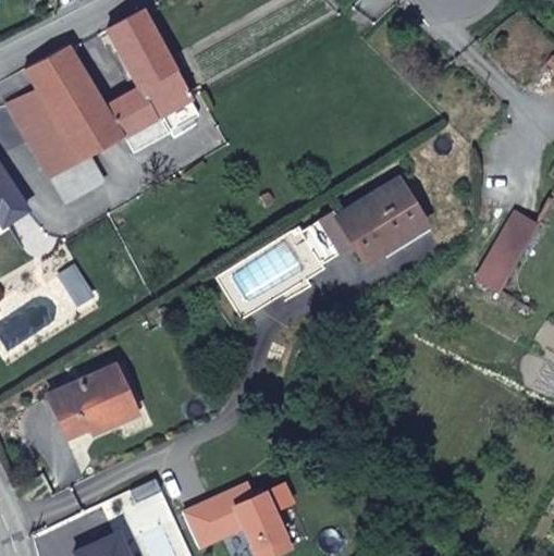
[(140,85),(107,103),(125,135),(130,132),(157,115),(193,97),(145,9),(110,28),(140,85)]
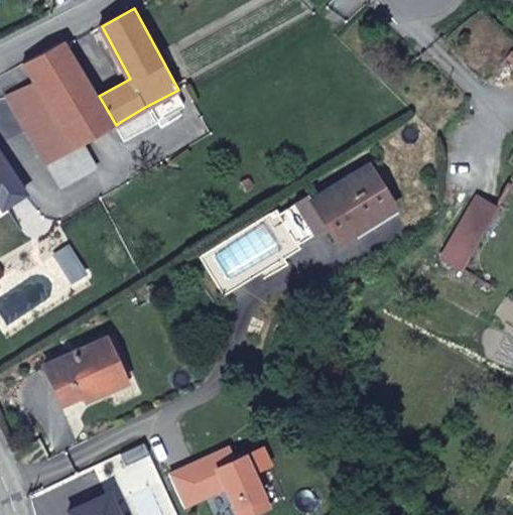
[(99,96),(69,43),(67,40),(25,61),(35,81),(10,94),(49,162),(86,142),(116,125),(99,96)]
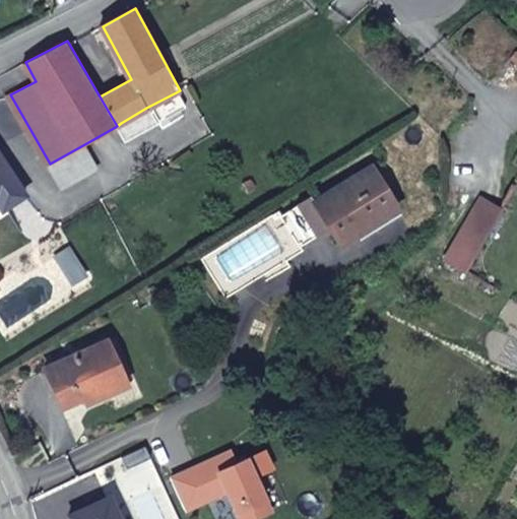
[(146,108),(121,123),(129,138),(188,106),(180,90),(146,108)]
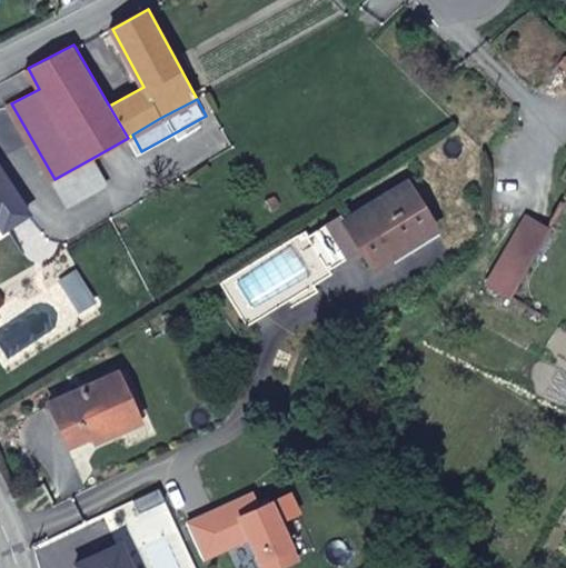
[(108,182),(95,157),(55,179),(69,206),(108,182)]
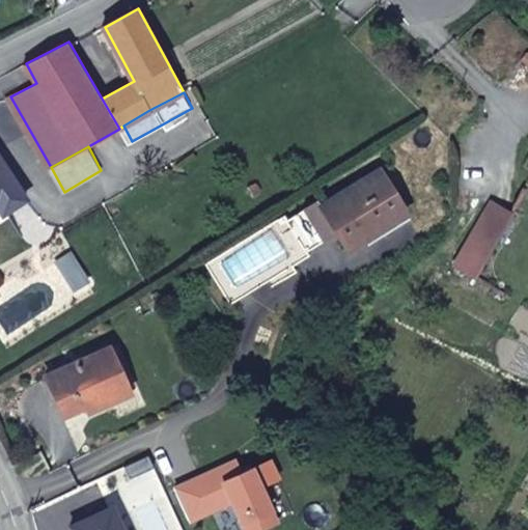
[(27,197),(7,166),(0,155),(0,203),(6,212),(27,197)]
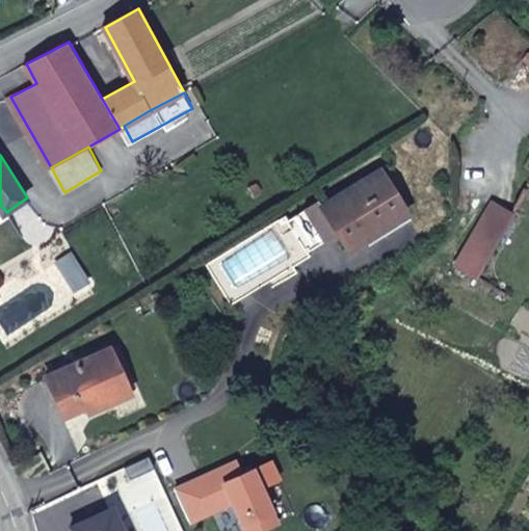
[(339,232),(349,249),(384,229),(379,222),(406,206),(384,168),(324,205),(321,201),(291,218),(288,214),(209,261),(233,301),(280,273),(283,280),(298,270),(295,264),(312,255),(310,249),(339,232)]
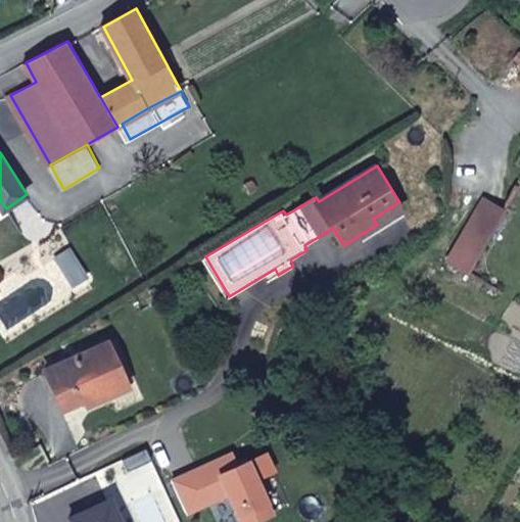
[(467,271),(484,241),(468,232),(451,261),(467,271)]
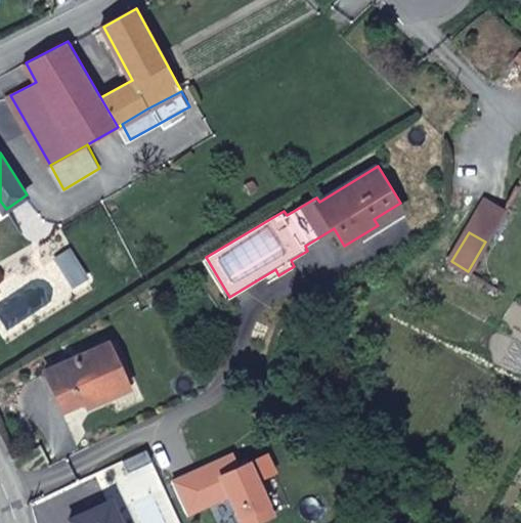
[(81,261),(71,247),(58,255),(68,269),(81,261)]
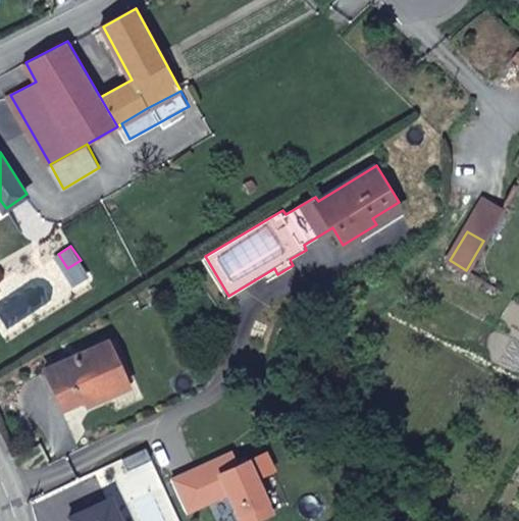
[(89,273),(81,260),(67,268),(75,281),(89,273)]
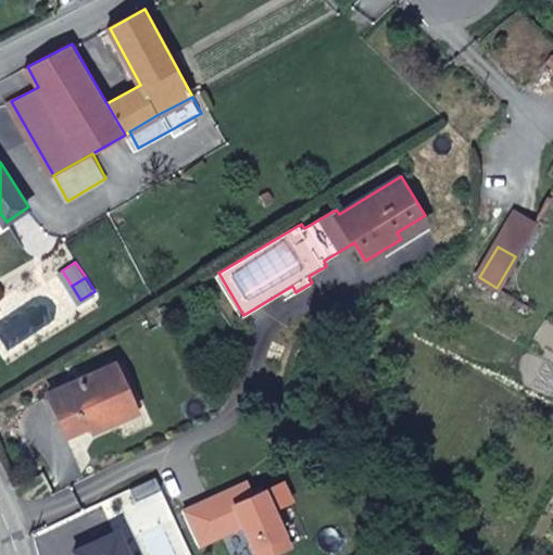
[(117,362),(50,391),(70,434),(91,425),(93,431),(120,419),(116,413),(137,405),(117,362)]
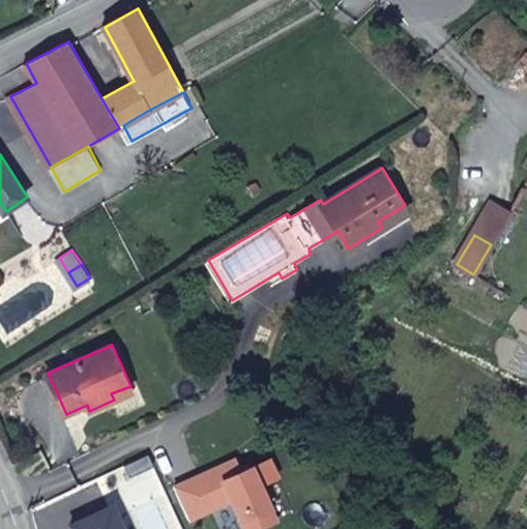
[(235,456),(229,459),(234,470),(241,467),(235,456)]
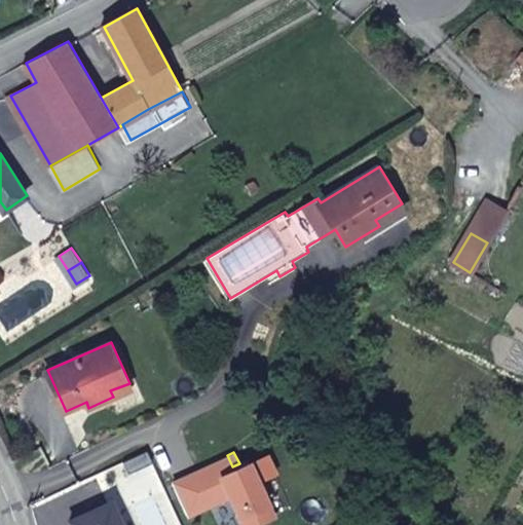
[(227,455),(175,480),(192,517),(234,497),(247,524),(261,524),(278,517),(250,458),(232,466),(227,455)]
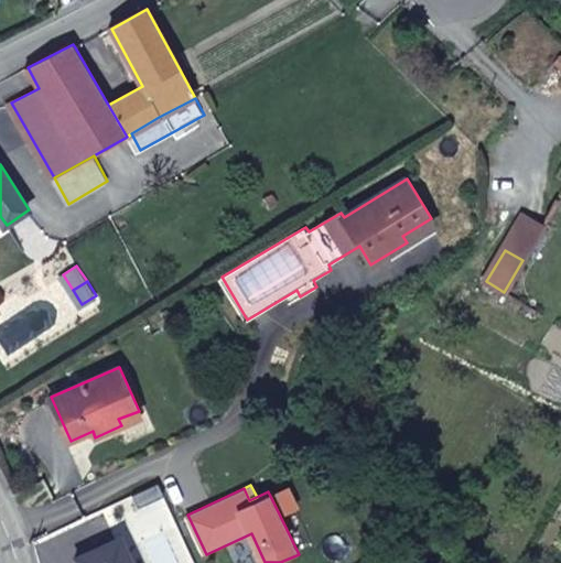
[(132,562),(121,539),(78,559),(81,562),(132,562)]
